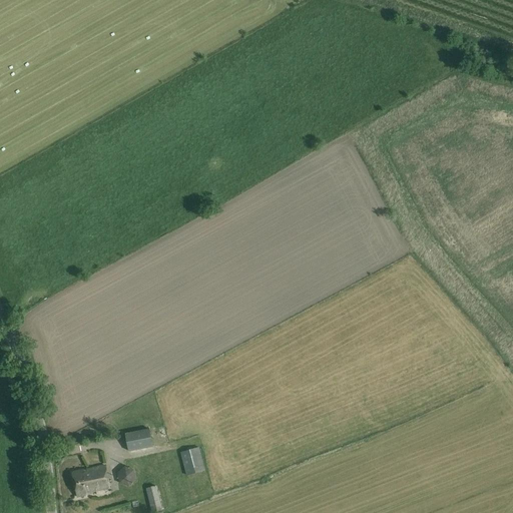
[(149,430),(125,434),(129,452),(152,447),(149,430)]
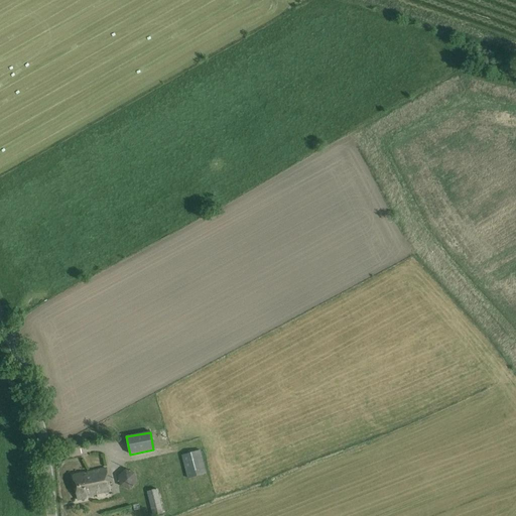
[(181,456),(188,479),(207,474),(201,450),(181,456)]
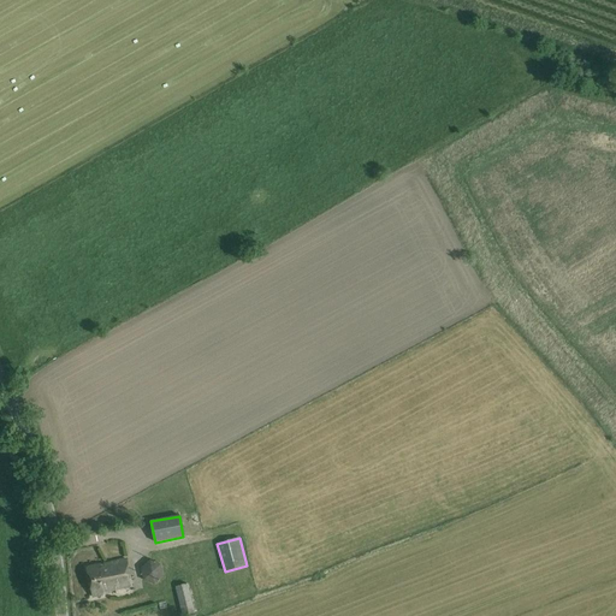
[(154,557),(140,562),(146,582),(161,579),(154,557)]
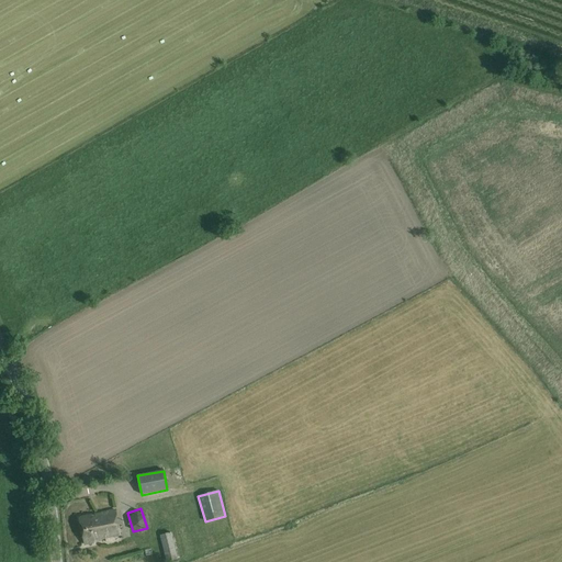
[(121,534),(116,510),(80,518),(86,544),(96,542),(94,539),(121,534)]
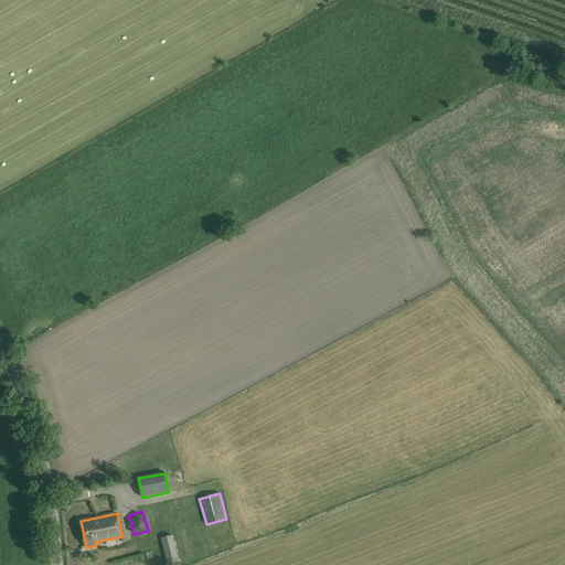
[(179,562),(172,535),(161,539),(168,564),(179,562)]
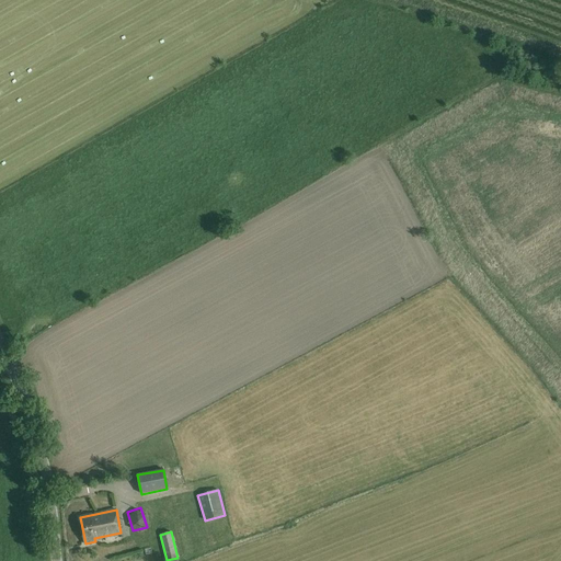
All buildings are outlined.
